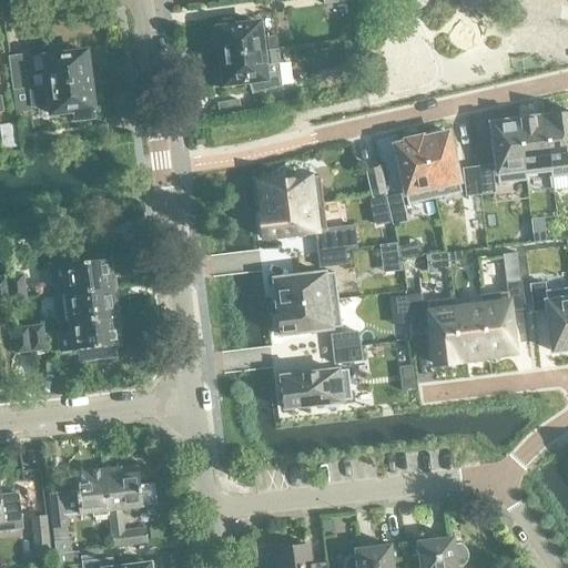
[(220,56),(276,49),(274,36),(261,38),(259,23),(236,26),(235,19),(217,21),(219,27),(216,28),(220,56)]
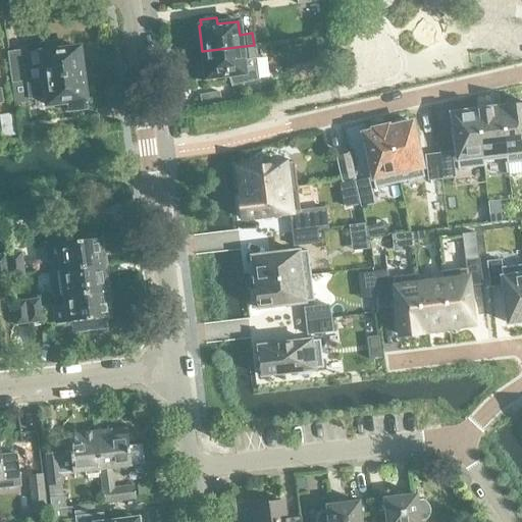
[(38,80),(82,73),(79,48),(58,51),(57,43),(39,46),(42,68),(37,68),(38,80)]
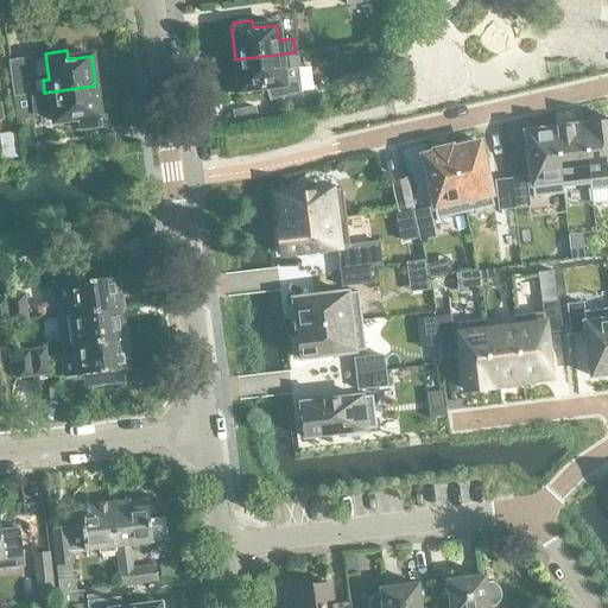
[(296,52),(235,59),(239,90),(241,90),(241,95),(259,93),(259,88),(266,87),(268,100),(301,92),(298,67),(296,52)]
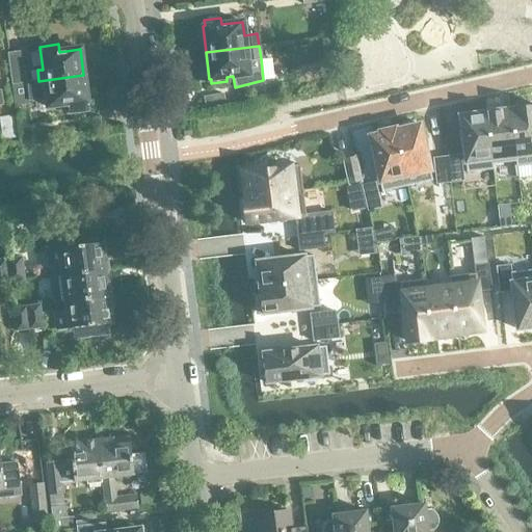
[(12,84),(26,82),(21,52),(8,54),(12,84)]
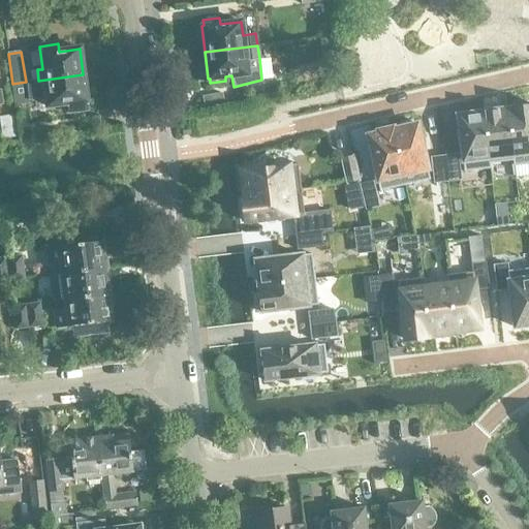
[(83,74),(38,81),(40,91),(43,91),(45,107),(64,105),(65,113),(87,110),(83,74)]
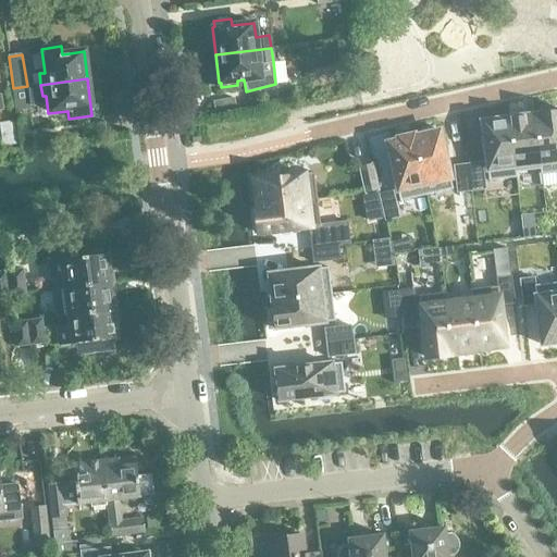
[(27,86),(13,88),(16,110),(31,108),(27,86)]
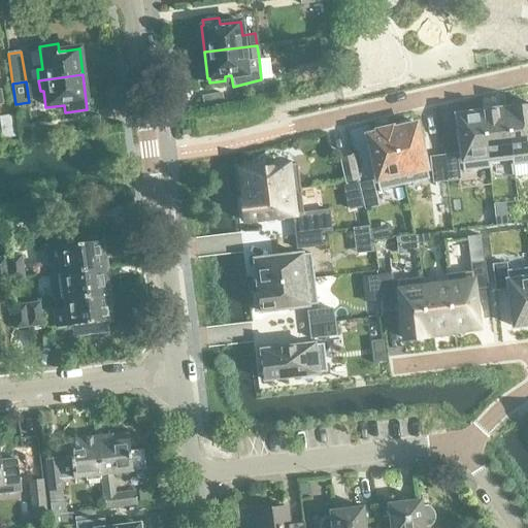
[(509,107),(506,108),(513,157),(527,154),(527,103),(509,106),(509,107)]
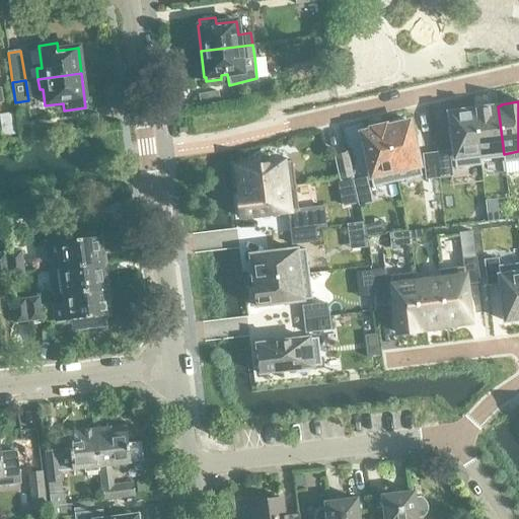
[(498,106),(472,109),(478,157),(504,154),(498,106)]
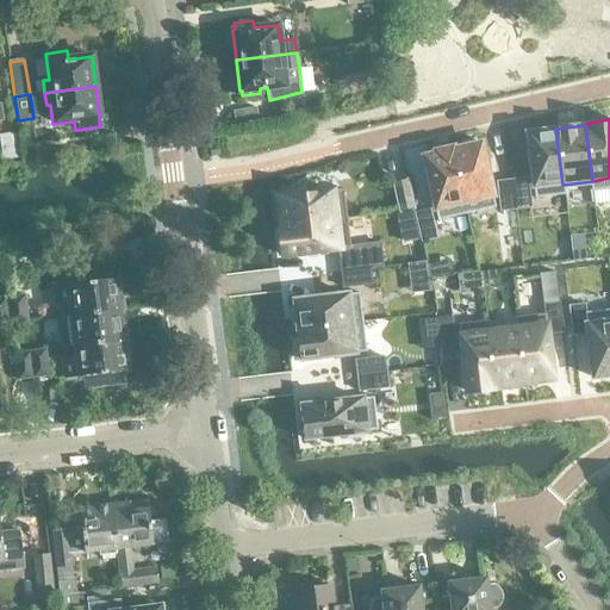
[(555,129),(524,132),(531,188),(562,185),(555,129)]
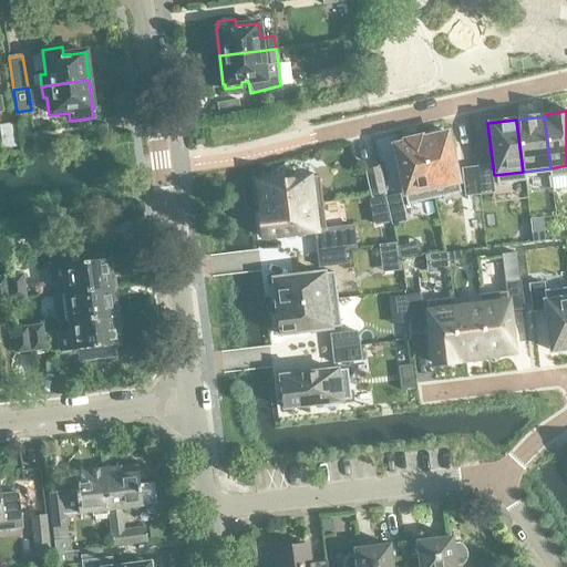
[(0,136),(1,150),(16,146),(12,122),(0,123),(0,136)]
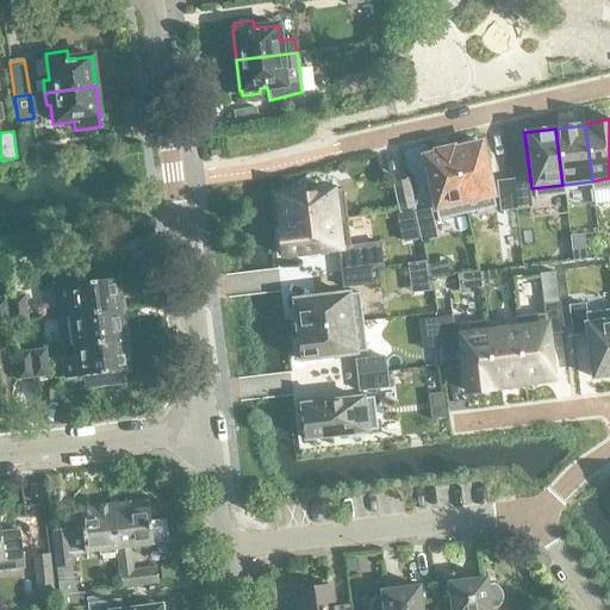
[(462,148),(452,150),(464,203),(492,195),(480,143),(475,144),(474,139),(461,142),(462,148)]
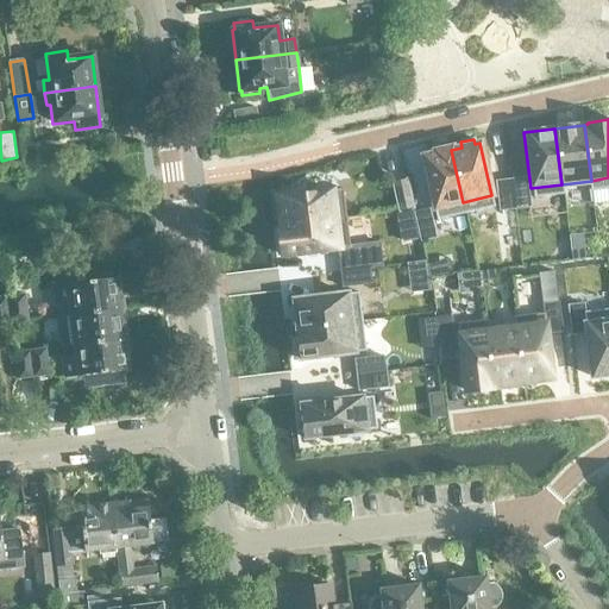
[(434,154),(422,156),(434,208),(463,202),(451,150),(451,148),(434,151),(434,154)]
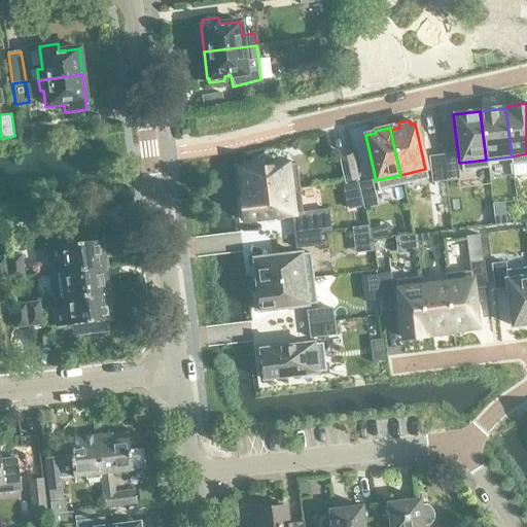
[(352,154),(339,157),(345,183),(357,180),(352,154)]
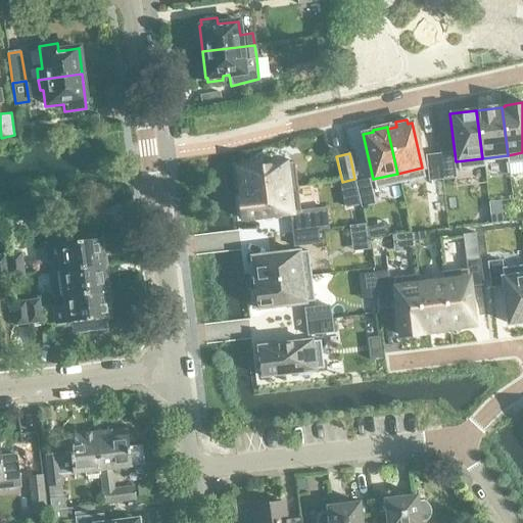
[(453,153),(438,155),(441,180),(456,179),(453,153)]
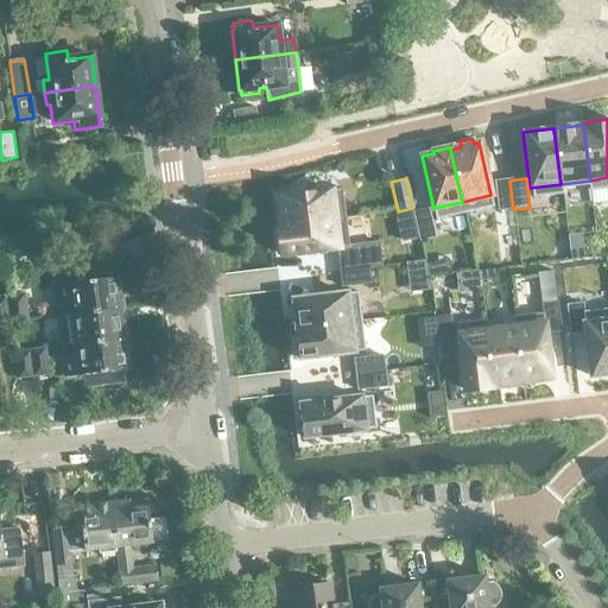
[(510,181),(495,182),(499,211),(513,209),(510,181)]
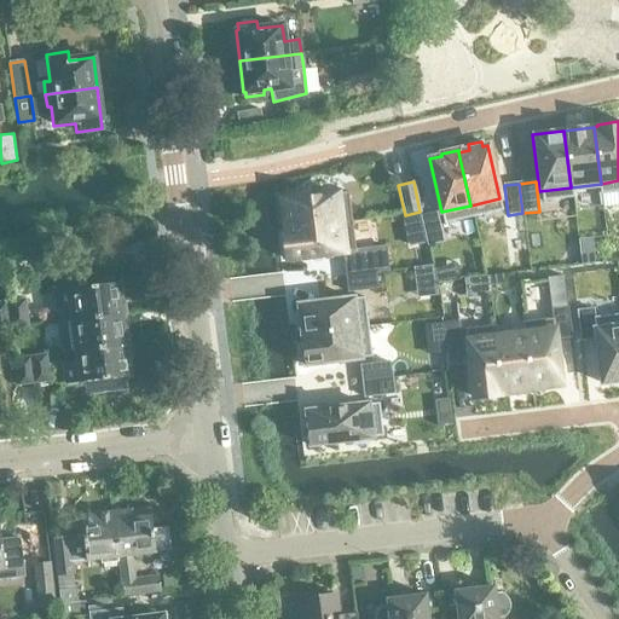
[(284,200),(282,200),(285,230),(340,224),(336,194),(298,198),(298,194),(284,195),(284,200)]
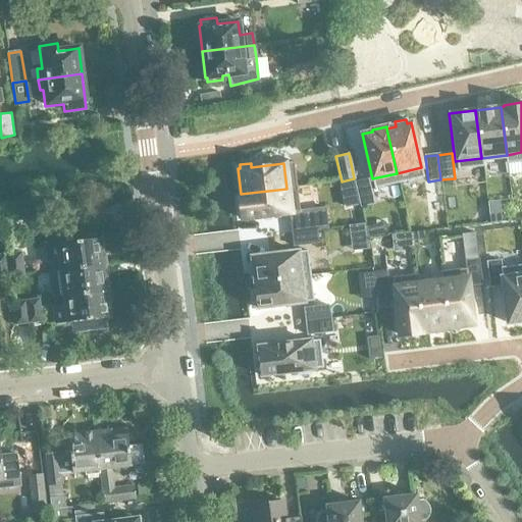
[(370,179),(356,183),(361,208),(375,205),(370,179)]
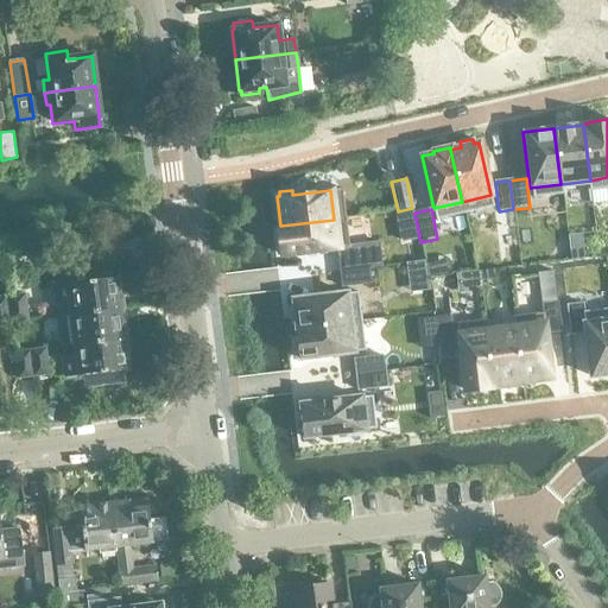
[(412,213),(396,216),(401,245),(418,241),(412,213)]
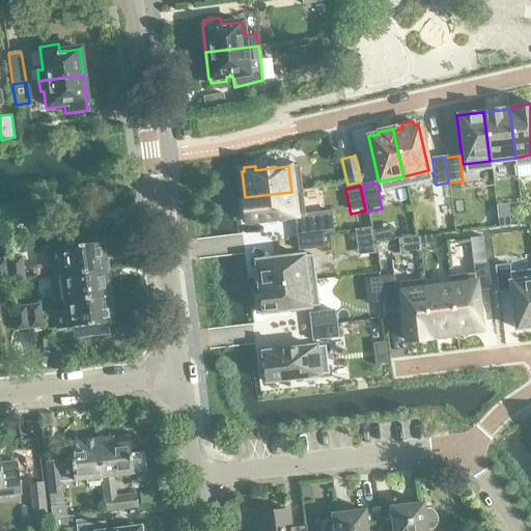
[(246,200),(244,200),(246,223),(295,217),(291,192),(245,197),(246,200)]
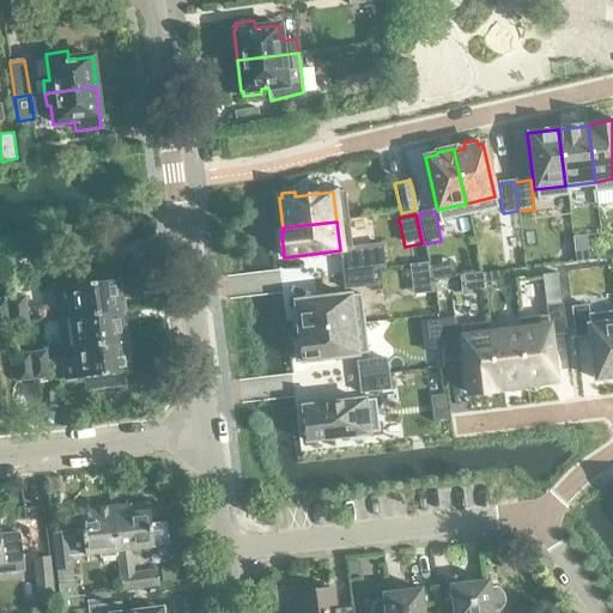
[(587,238),(574,240),(575,254),(589,253),(587,238)]
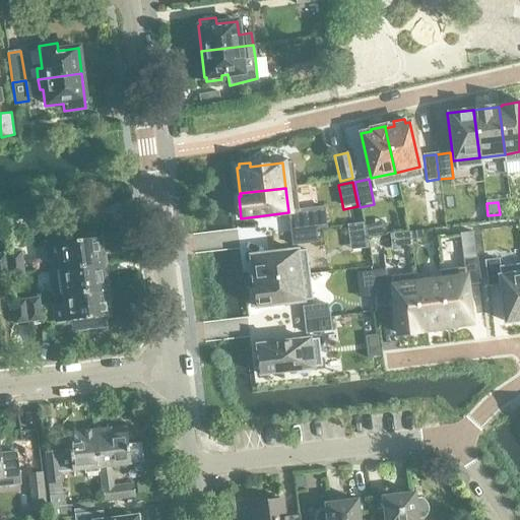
[(324,209),(289,213),(291,232),(318,230),(326,229),(324,209)]
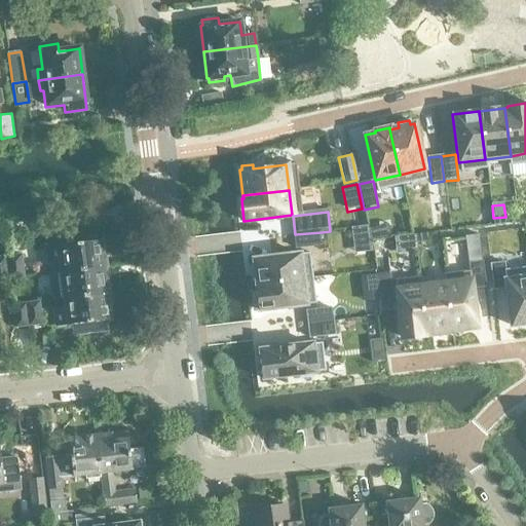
[(367,225),(351,227),(354,252),(373,250),(370,240),(367,225)]
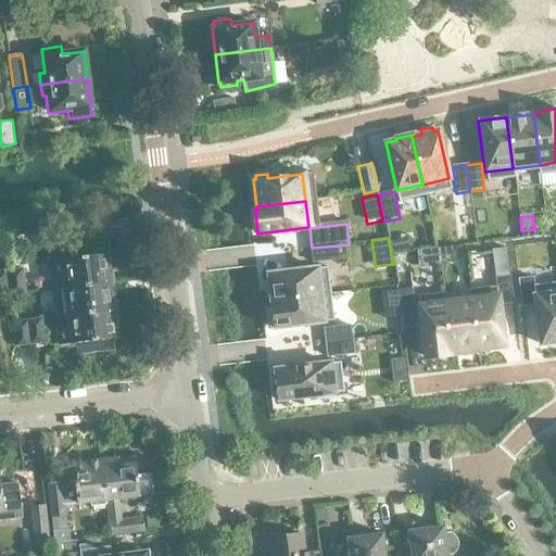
[(340,245),(312,248),(313,265),(342,262),(340,245)]
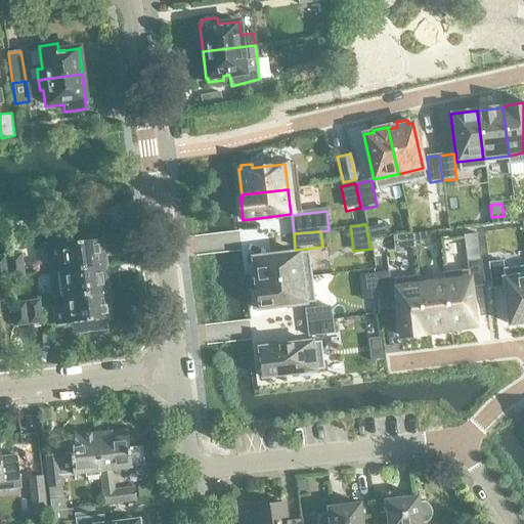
[(465,236),(468,262),(480,261),(477,234),(465,236)]
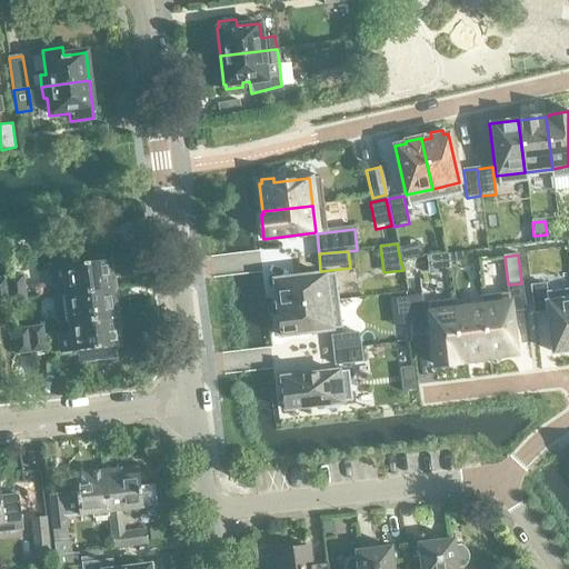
[(90,261),(48,267),(50,287),(58,286),(59,296),(66,295),(111,289),(108,260),(102,260),(101,256),(90,257),(90,261)]
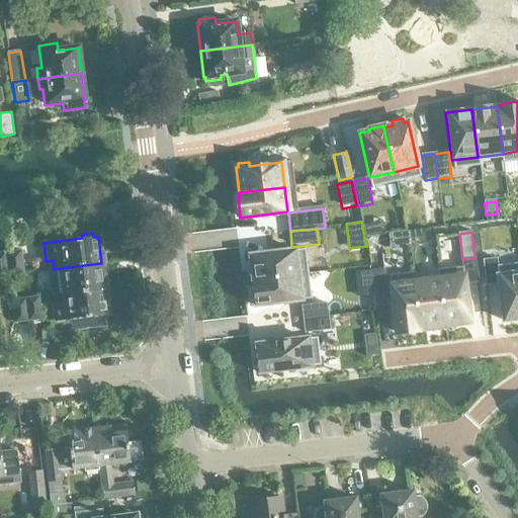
[(389,237),(391,252),(410,249),(408,234),(389,237)]
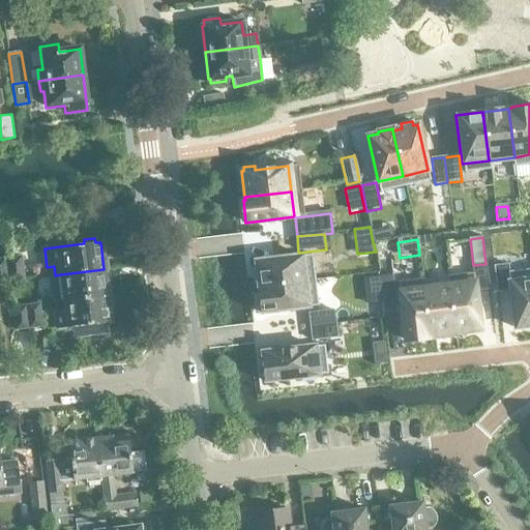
[(6,257),(9,282),(26,280),(23,255),(6,257)]
